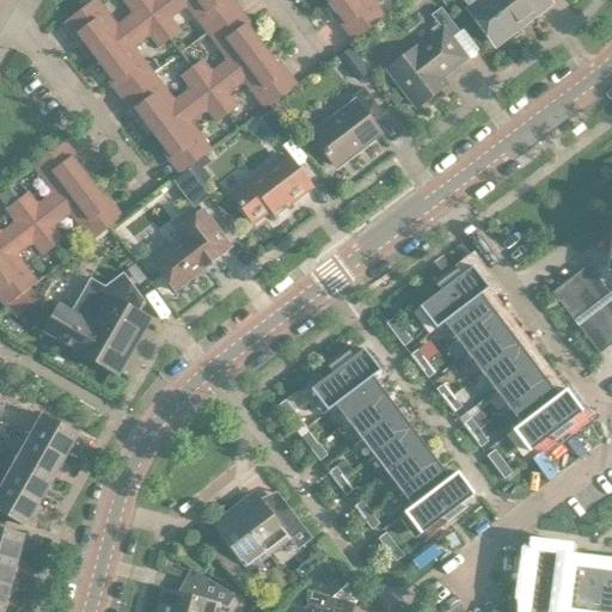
[(95,59),(151,17),(136,0),(123,0),(122,1),(130,12),(130,16),(117,25),(114,25),(95,0),(92,0),(62,23),(80,46),(84,43),(95,59)]
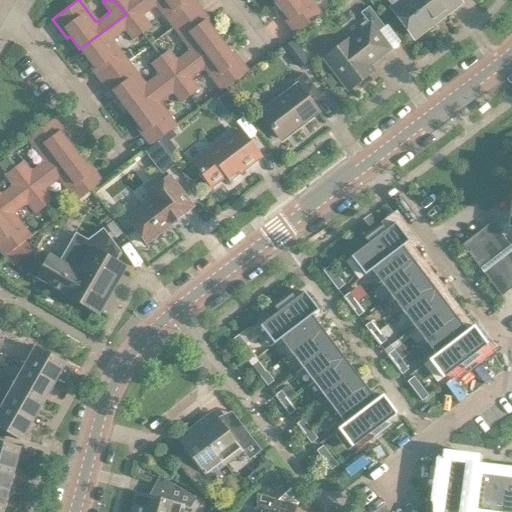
[(114,0),(126,14),(144,0),(114,0)]
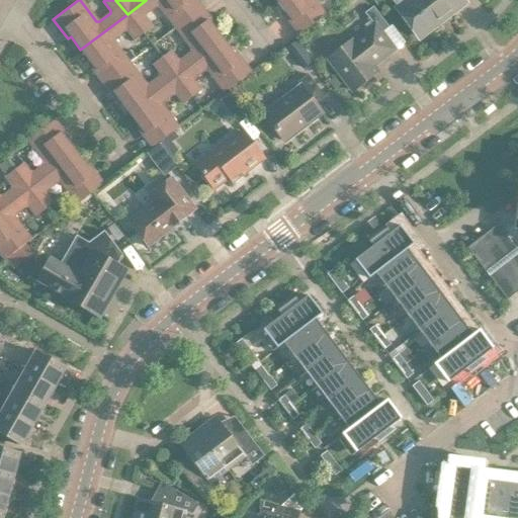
[(146,0),(127,14),(142,33),(151,27),(144,18),(144,15),(155,7),(158,7),(174,28),(201,8),(194,0),(146,0)]
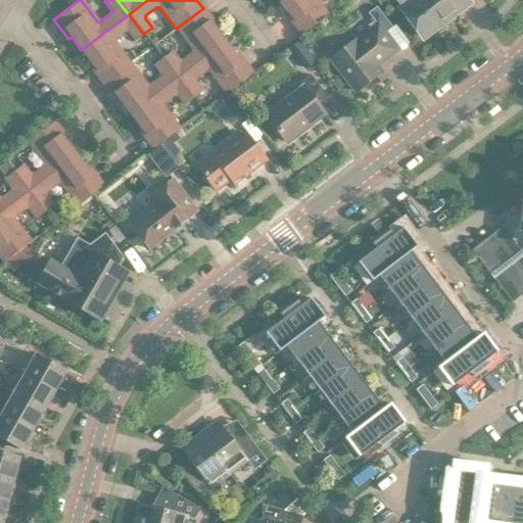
[(280,0),(279,1),(289,14),(286,16),(300,36),(328,15),(316,0),(280,0)]
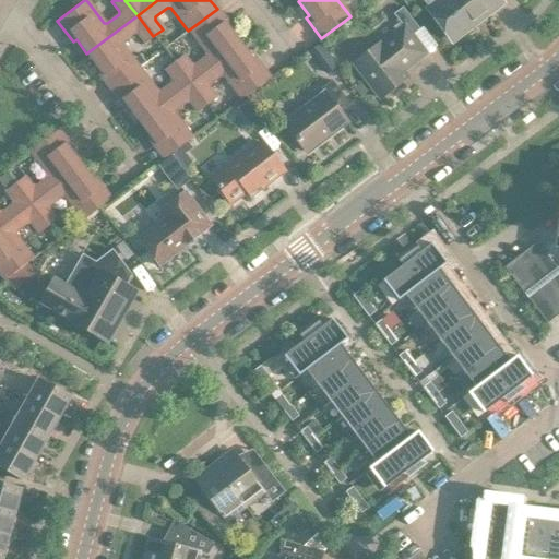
[(499,0),(436,0),(425,9),(445,36),(449,39),(454,40),(459,38),(462,34),(462,30),(480,15),(484,19),(502,4),(499,0)]
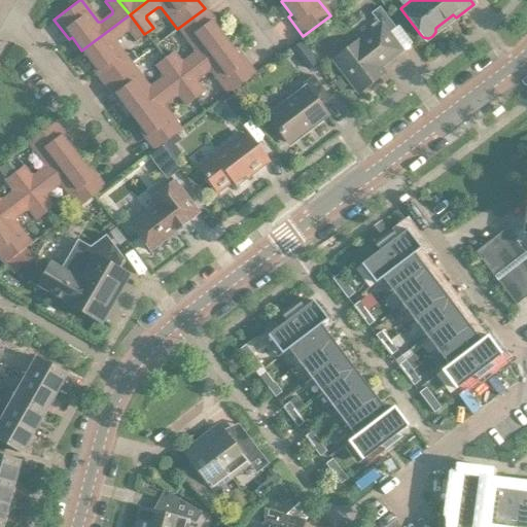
[(194,55),(182,62),(179,62),(172,53),(164,60),(178,79),(226,43),(216,30),(219,28),(205,8),(177,29),(194,50),(194,55)]
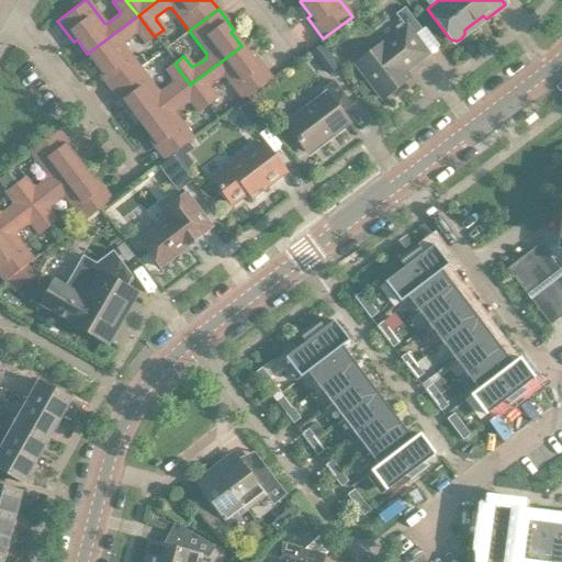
[(382,46),(381,44),(355,64),(381,99),(407,79),(402,72),(425,55),(413,37),(420,32),(404,9),(395,15),(405,29),(382,46)]
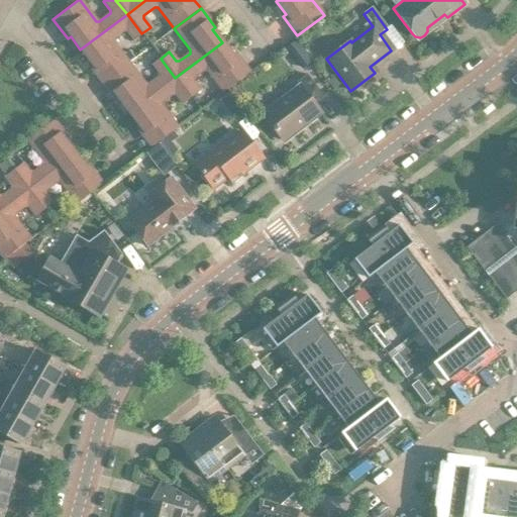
[(126,31),(133,40),(141,33),(127,14),(80,49),(90,63),(87,65),(102,84),(128,64),(112,42),(112,38),(123,31),(126,31)]
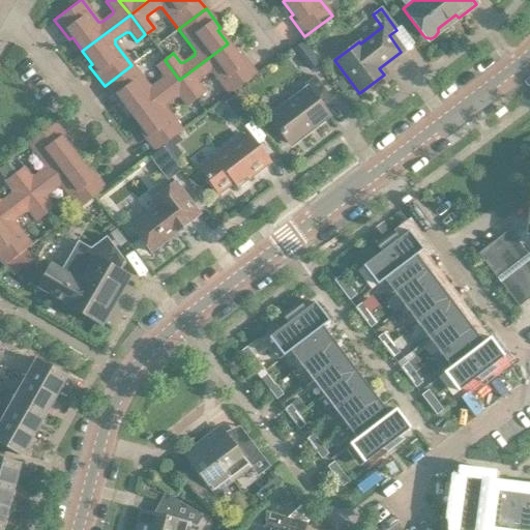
[(291,49),(298,59),(307,52),(300,42),(291,49)]
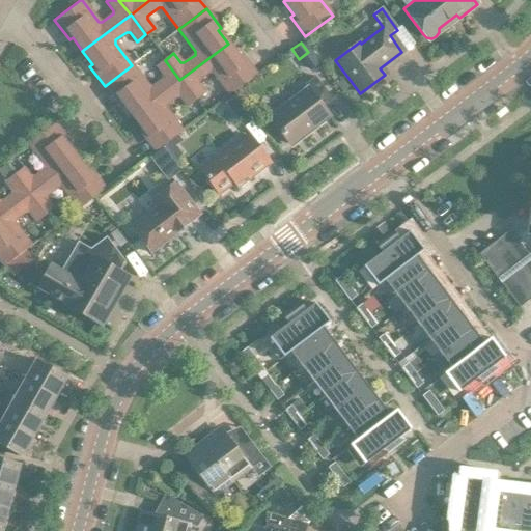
[(228,44),(179,80),(195,101),(204,93),(197,84),(197,81),(208,73),(212,73),(228,95),(256,75),(241,54),(238,57),(228,44)]
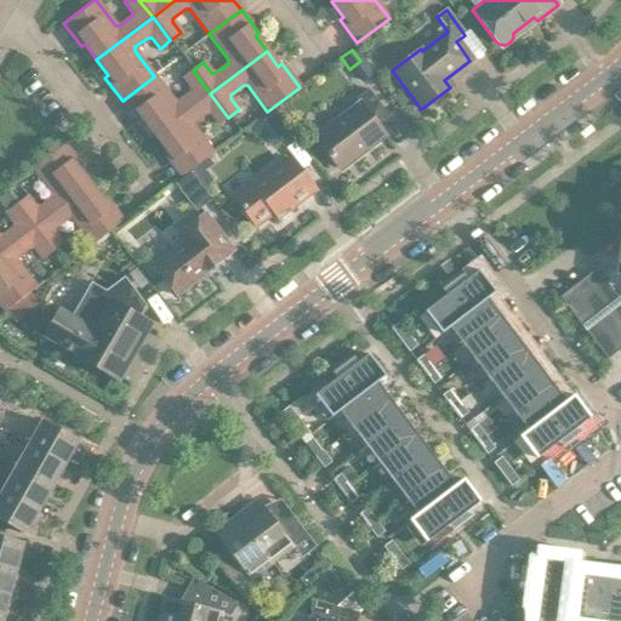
[(143,120),(154,136),(210,93),(193,70),(182,78),(191,89),(191,92),(177,102),(174,102),(154,77),(123,101),(140,124),(143,120)]
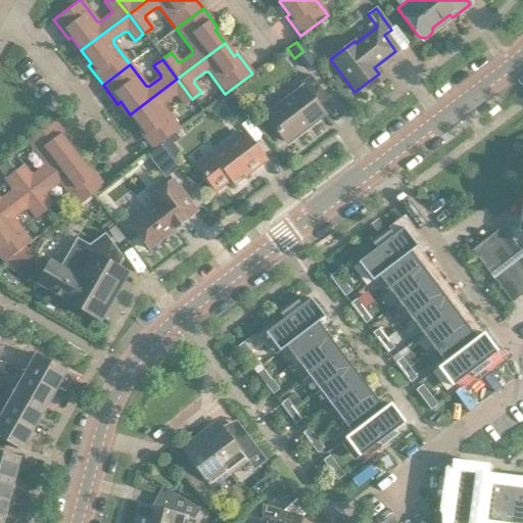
[(299,83),(301,86),(264,114),(284,142),(308,124),(311,127),(325,115),(317,105),(327,98),(310,76),(299,83)]
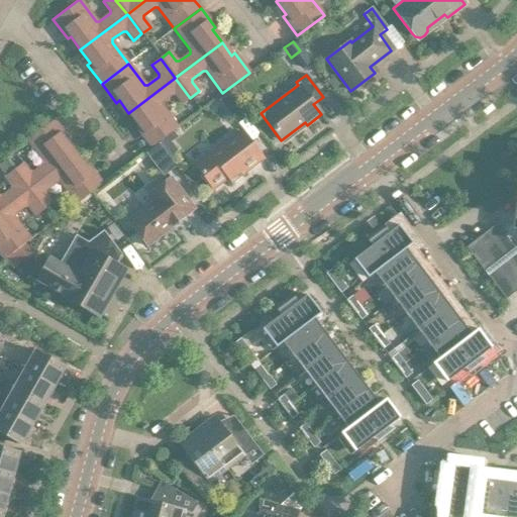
[(331,90),(337,85),(332,77),(325,82),(331,90)]
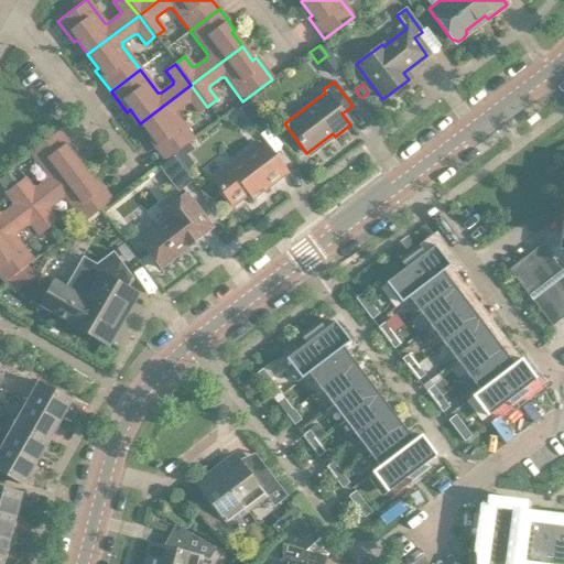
[(198,114),(207,107),(191,85),(140,123),(151,138),(148,140),(164,161),(173,154),(193,139),(175,116),(175,111),(187,104),(191,104),(198,114)]
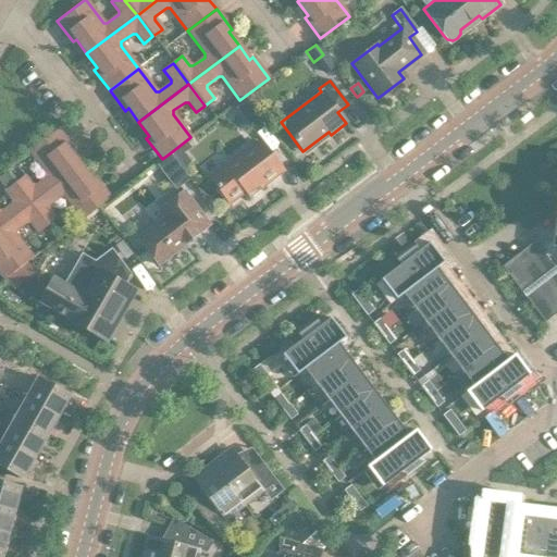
[(46,174),(46,178),(35,187),(31,186),(24,176),(14,184),(31,205),(81,166),(70,152),(73,150),(58,130),(28,151),(46,174)]
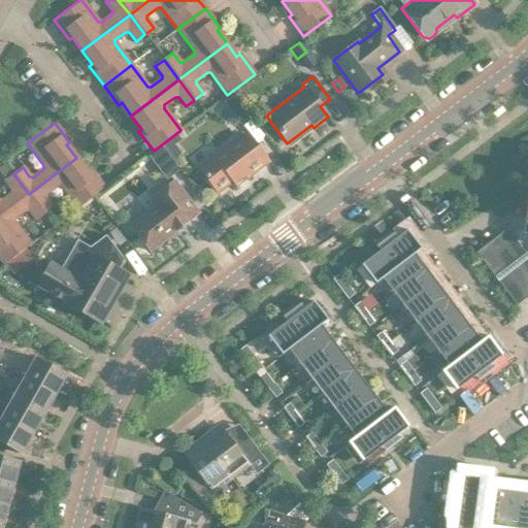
[(225,149),(198,169),(217,193),(232,182),(235,187),(267,162),(248,136),(227,152),(225,149)]
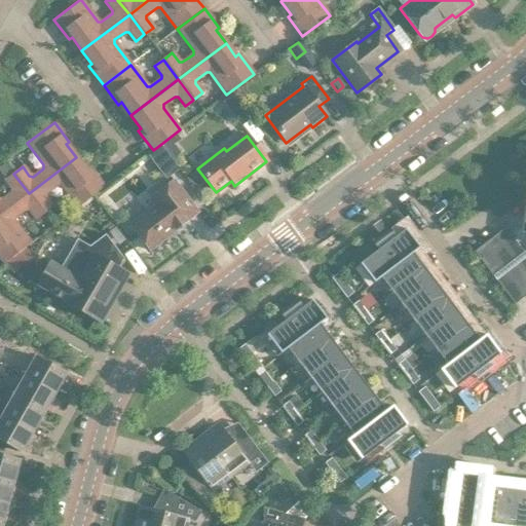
[(164,179),(180,168),(165,145),(150,154),(164,179)]
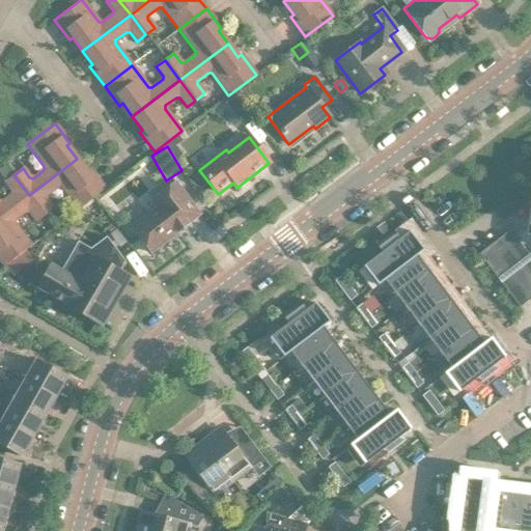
[(61,188),(78,211),(105,190),(90,169),(87,172),(77,159),(29,195),(45,216),(53,208),(46,199),(47,196),(57,188),(61,188)]
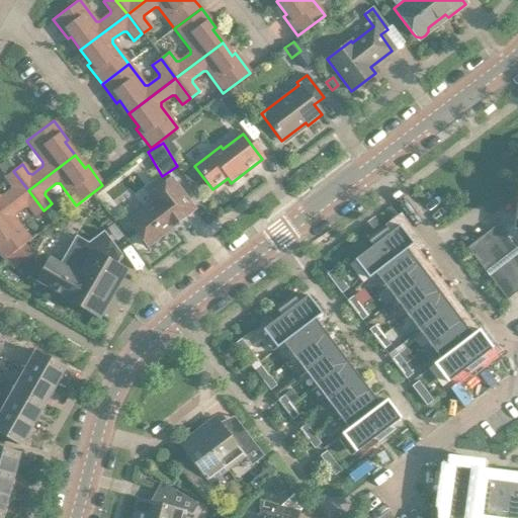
[(0,211),(28,190),(13,171),(4,177),(11,186),(11,190),(1,197),(0,197),(0,211)]
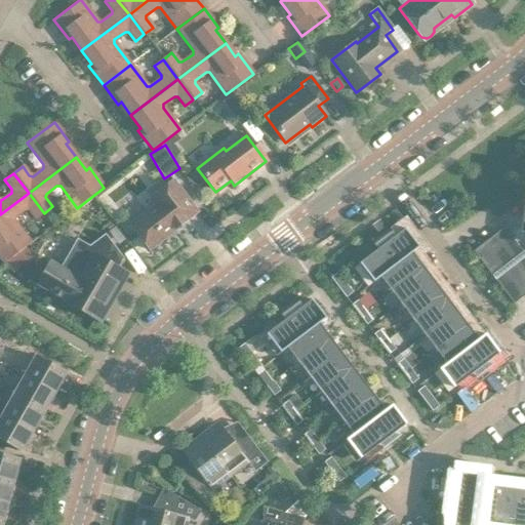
[(197,212),(173,180),(149,199),(154,206),(129,225),(149,250),(176,231),(173,228),(183,220),(184,223),(197,212)]
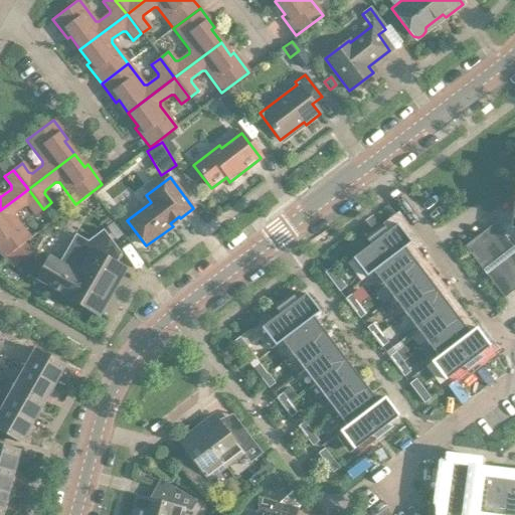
[(27,206),(34,215),(43,209),(28,189),(0,210),(0,254),(3,259),(12,252),(23,243),(29,238),(13,217),(14,213),(24,206),(27,206)]
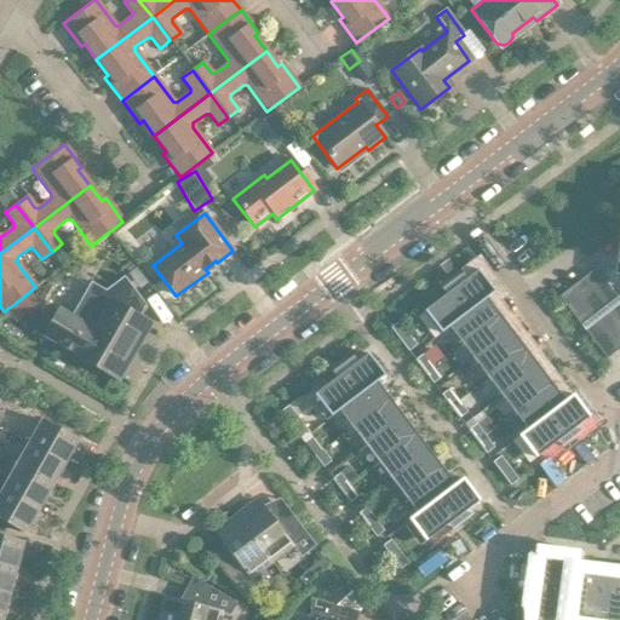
[(127,256),(109,233),(93,245),(112,269),(127,256)]
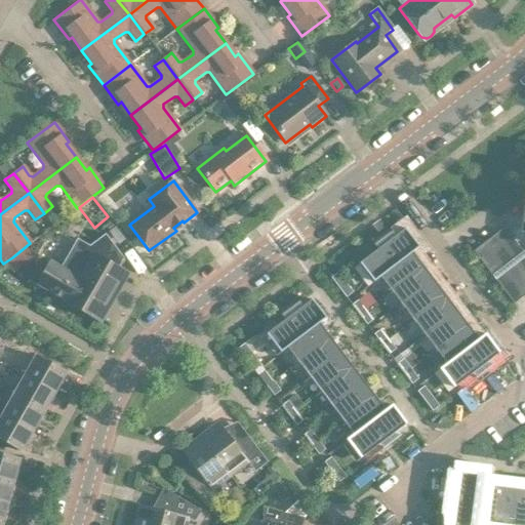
[(502,229),(492,237),(513,263),(523,254),(521,252),(502,229)]
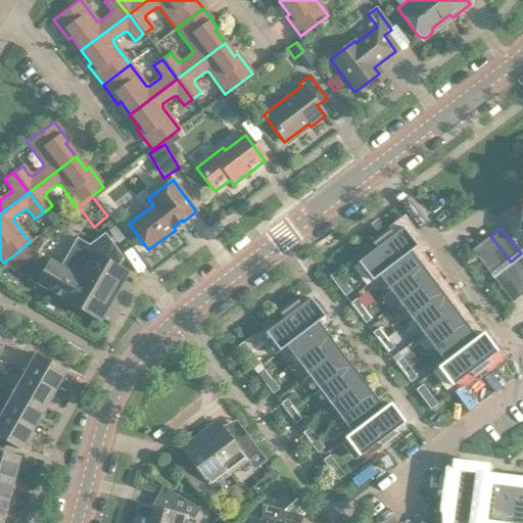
[(367,285),(378,277),(410,252),(417,247),(402,229),(392,236),(388,231),(371,244),(375,249),(352,267),(367,285)]
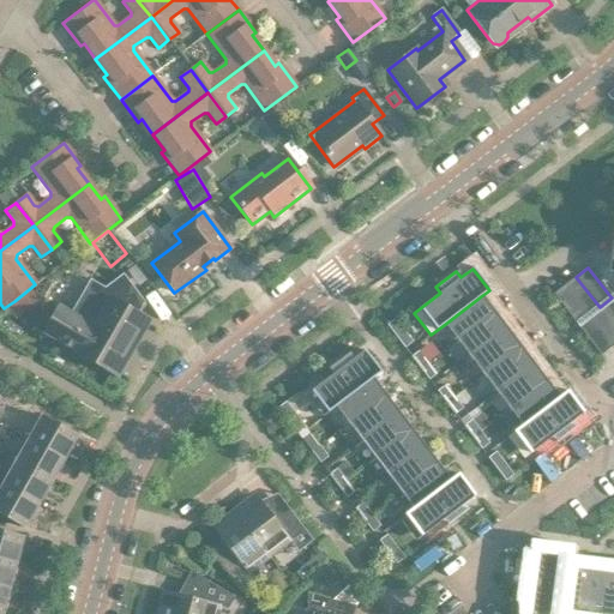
[(43,333),(112,374),(119,378),(150,323),(136,315),(143,302),(121,275),(103,289),(89,281),(70,313),(59,307),(43,333)]
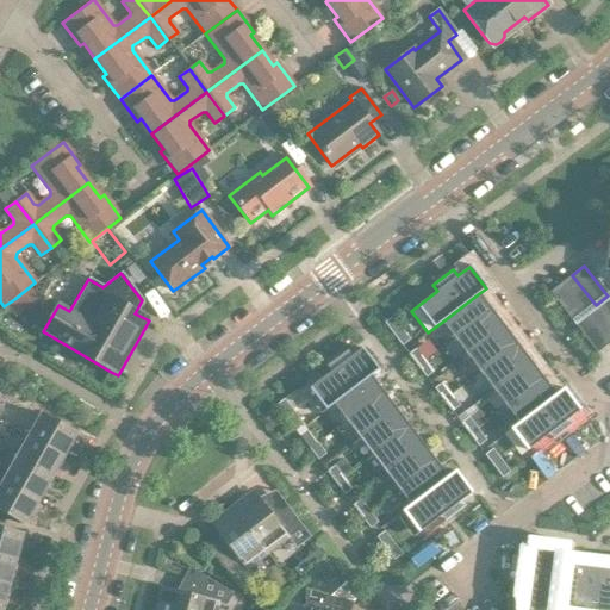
[(596,305),(572,275),(560,284),(584,315),(596,305)]
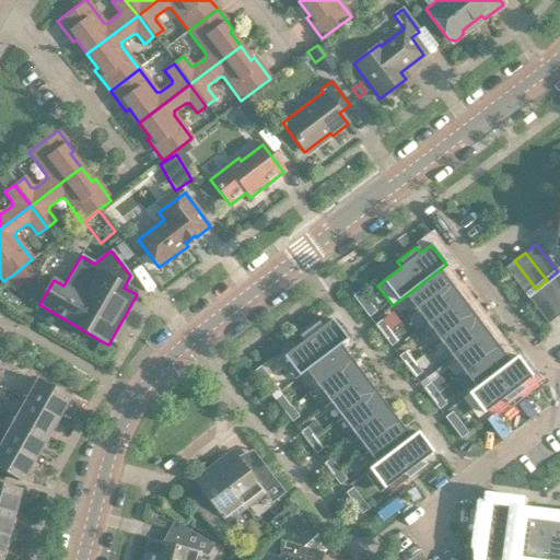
[(514,260),(503,269),(525,298),(536,289),(514,260)]
